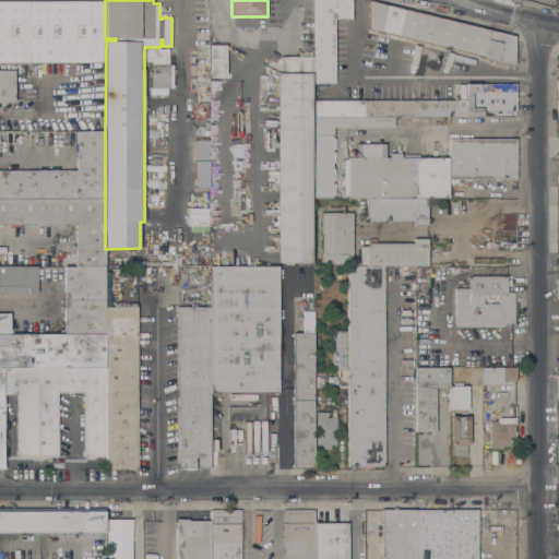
[(314,0),(352,0),(352,18),(334,18),(334,83),(314,83),(314,74),(314,57),(314,0)]
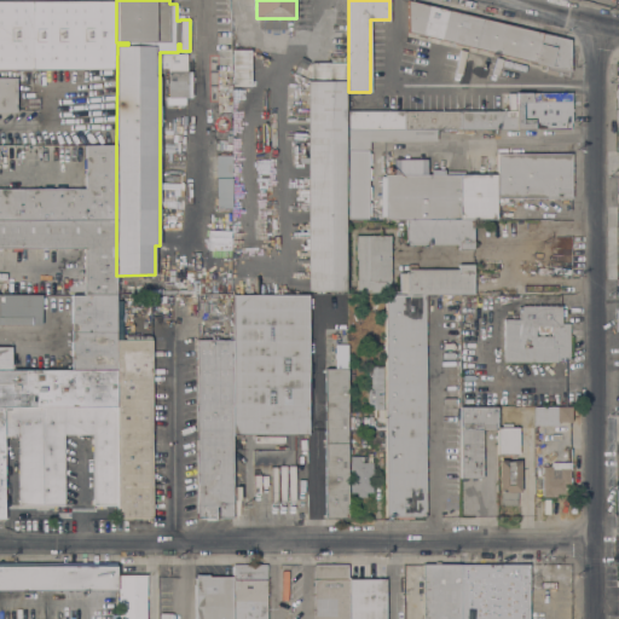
[(0,1),(114,1),(114,69),(0,69),(0,1)]
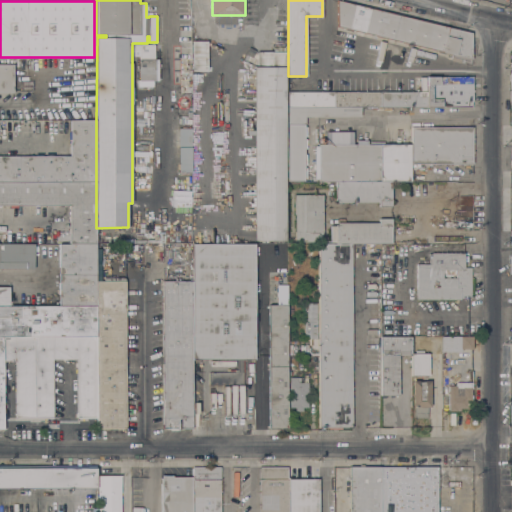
[(352,30),(352,32),(345,30),(346,28),(337,26),(337,1),(471,33),(471,59),(462,56),(460,63),(451,61),(452,55),(352,30)]
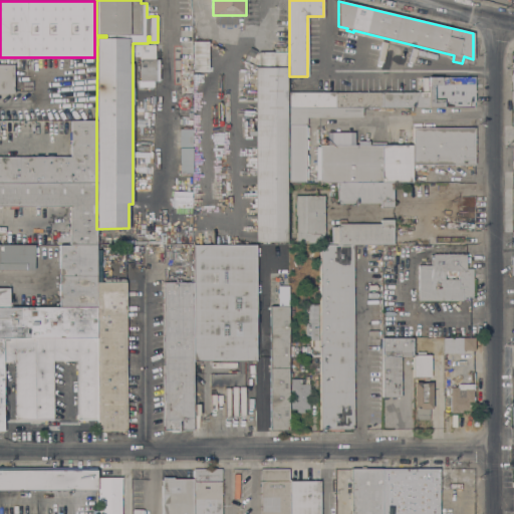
[(193,41),(208,41),(208,54),(212,54),(212,59),(208,59),(208,71),(193,71),(193,41)]
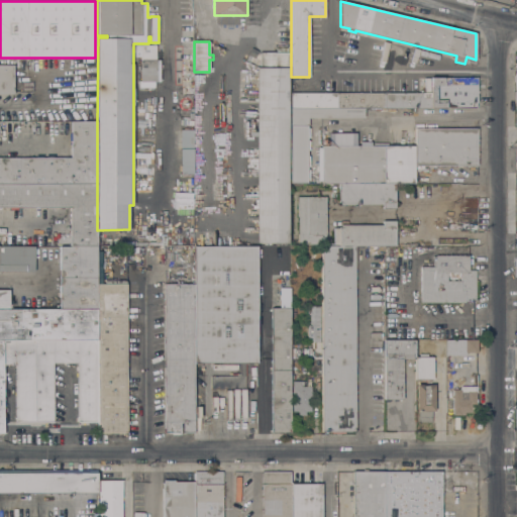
[(157,45),(156,60),(160,60),(160,81),(154,81),(154,86),(142,86),(142,82),(139,82),(140,57),(135,57),(135,45),(157,45)]
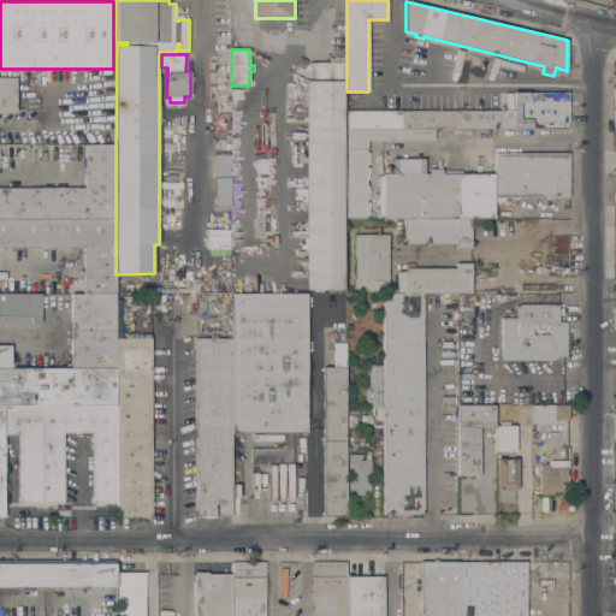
[(347,82),(344,82),(342,290),(304,289),(306,163),(296,163),(296,143),(298,143),(298,141),(306,141),(306,77),(294,71),(296,65),(300,57),(308,60),(306,64),(309,65),(308,63),(347,63),(347,82)]
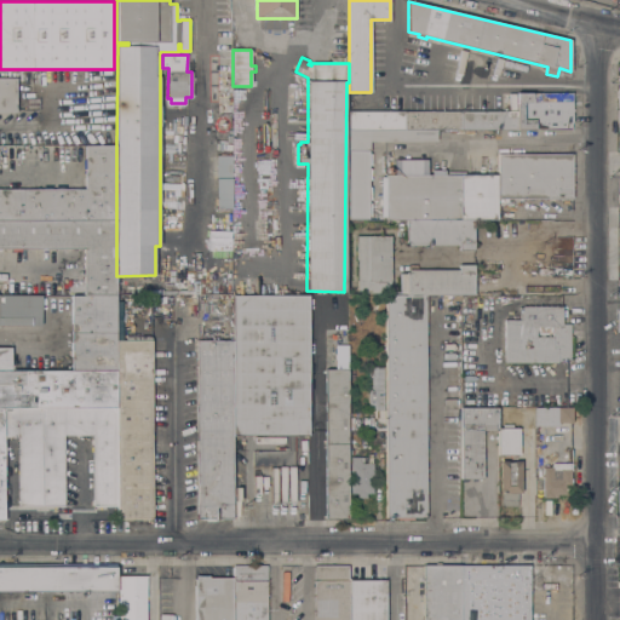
[(0,112),(0,78),(16,78),(17,112),(0,112)]
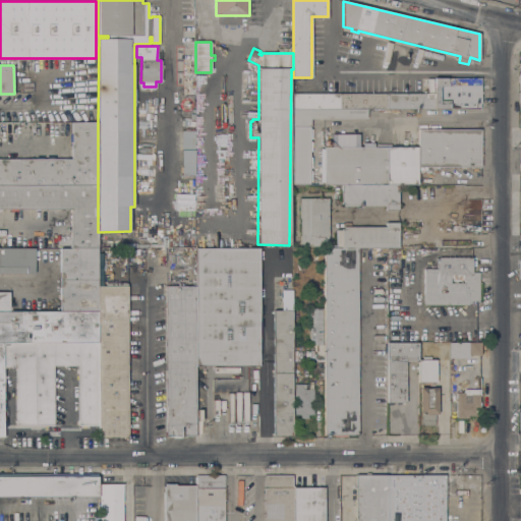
[(433,78),(480,78),(480,103),(453,103),(453,108),(433,108),(433,93),(433,78)]
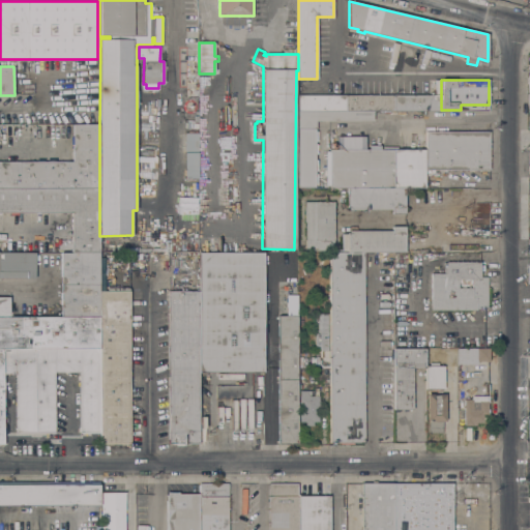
[(297,95),(441,94),(441,110),(373,110),(298,111),(297,95)]
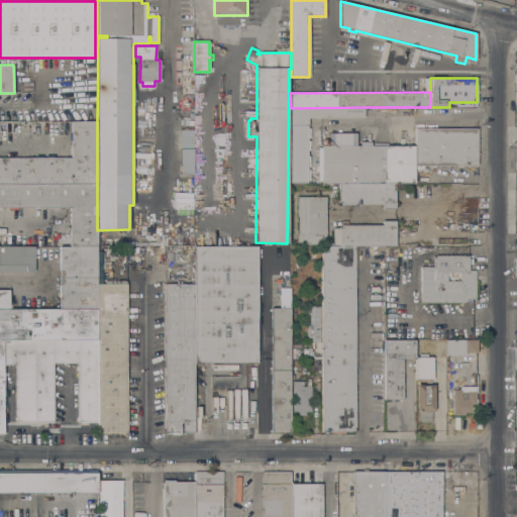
[(364,107),(364,118),(308,118),(308,125),(307,125),(307,182),(291,182),(291,108),(364,107)]
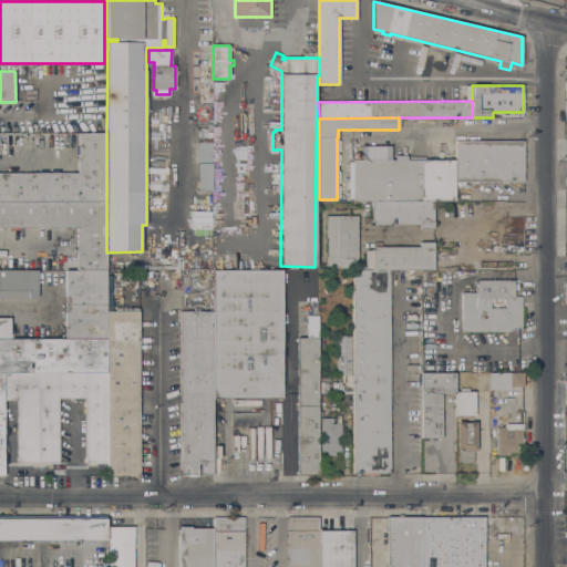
[(0,202),(0,173),(50,173),(50,171),(59,171),(59,173),(75,173),(75,164),(78,164),(78,155),(75,155),(75,146),(78,146),(78,133),(106,133),(106,203),(0,202)]
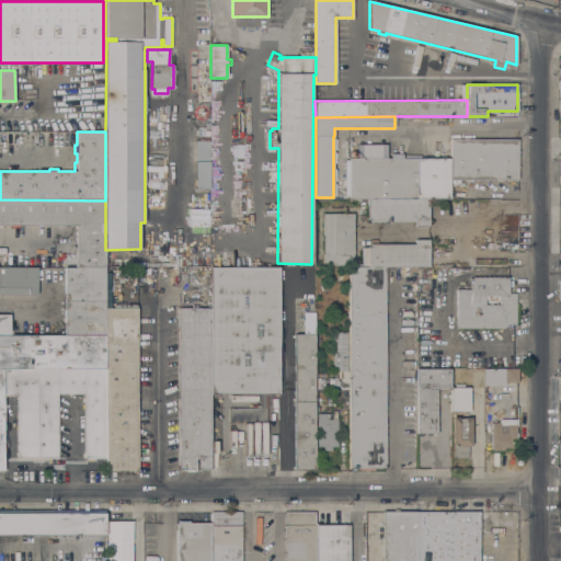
[(517,139),(517,179),(450,179),(450,139),(517,139)]
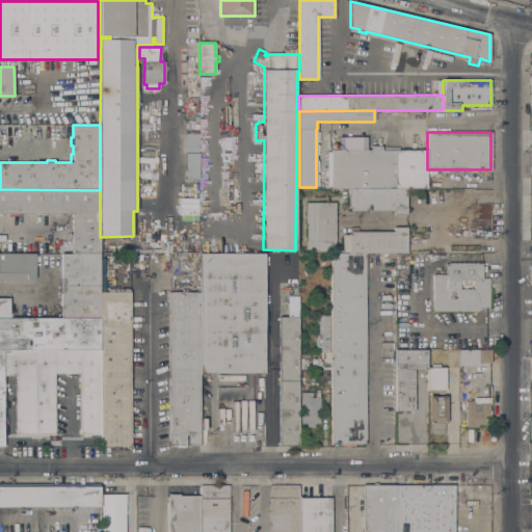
[(198,133),(198,178),(186,178),(186,133),(198,133)]
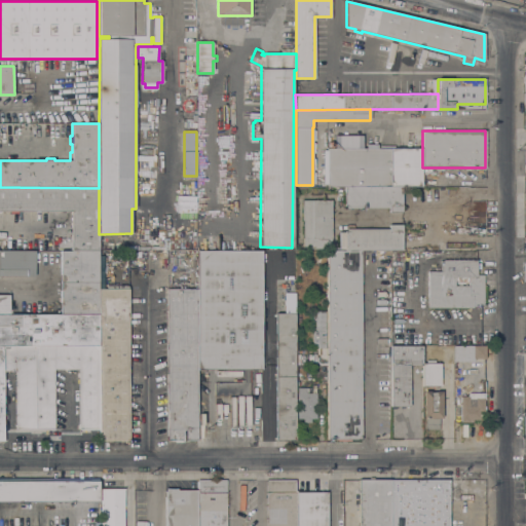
[(345,186),(321,186),(321,181),(323,181),(323,150),(327,150),(327,148),(334,148),(334,136),(354,136),(354,139),(355,139),(355,136),(361,136),(361,139),(363,139),(363,148),(366,148),(366,144),(377,144),(377,148),(379,148),(379,146),(395,146),(395,148),(399,148),(399,144),(414,144),(414,148),(421,148),(421,186),(402,186),(345,186)]
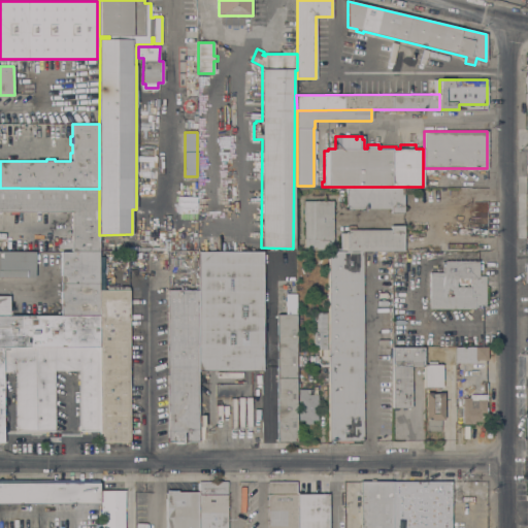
[(403,212),(391,212),(391,208),(347,208),(347,187),(403,187),(403,212)]
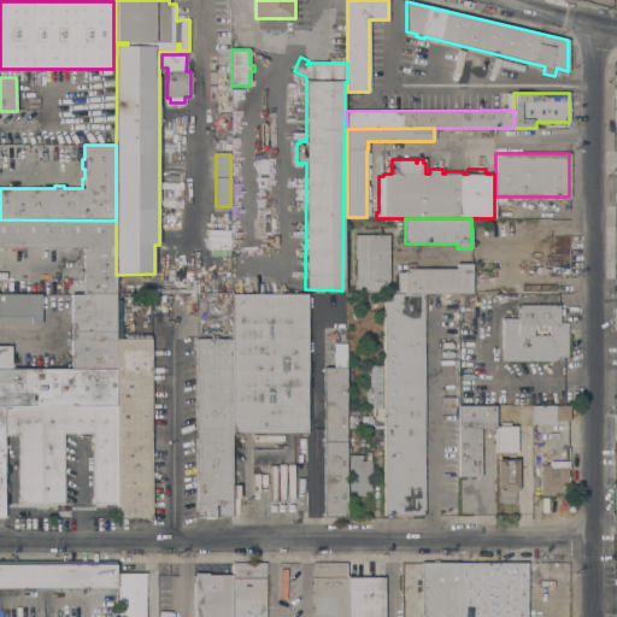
[(83,294),(83,247),(0,247),(0,219),(116,221),(116,275),(116,294),(83,294)]
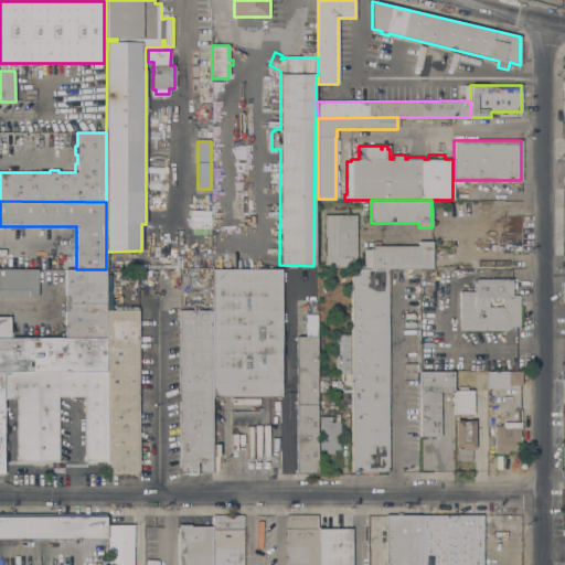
[(356,267),(326,267),(326,237),(324,237),(324,215),(356,215),(356,267)]
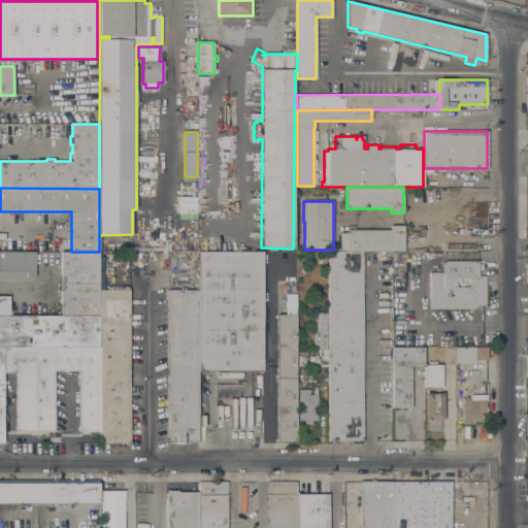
[(347,251),(347,250),(345,232),(345,231),(348,231),(348,230),(391,229),(391,225),(403,225),(404,251),(363,251),(347,251)]
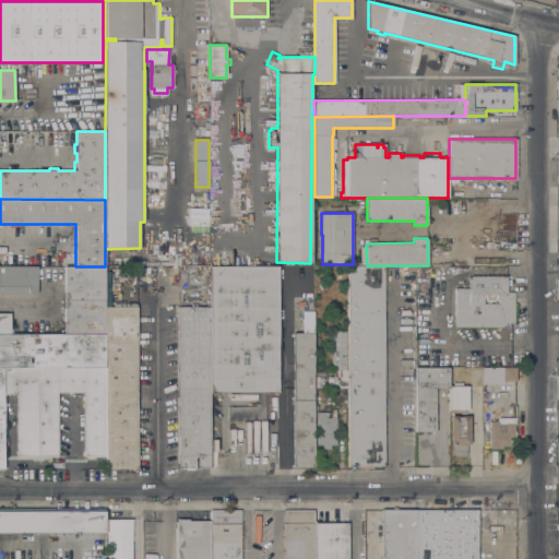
[(0,293),(0,265),(37,265),(37,293),(0,293)]
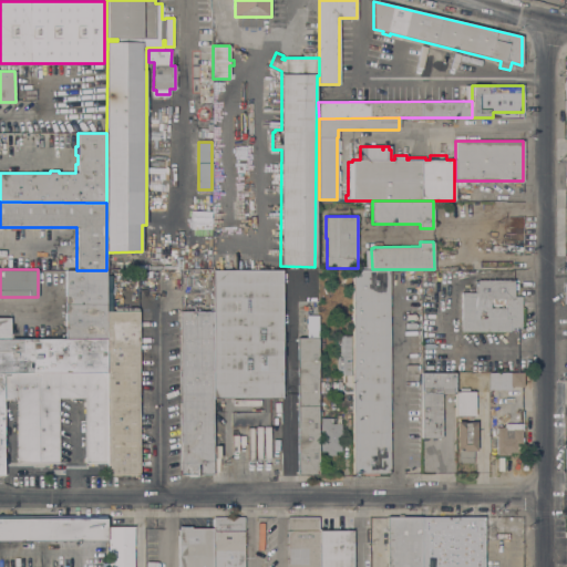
[(390,474),(379,474),(379,475),(363,475),(363,474),(353,474),(353,269),(372,269),(390,269),(390,474)]
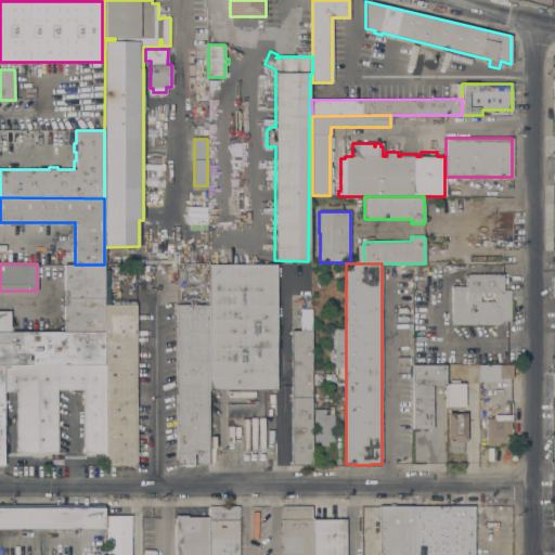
[(64,297),(64,265),(75,265),(104,265),(104,269),(104,297),(64,297)]
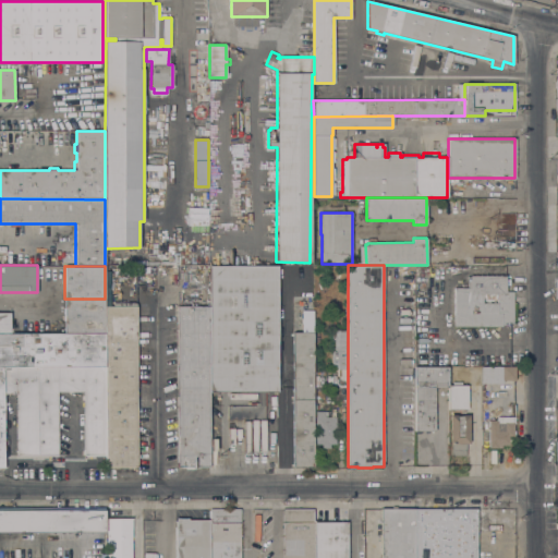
[(209,306),(209,267),(277,267),(277,391),(209,391),(209,306)]
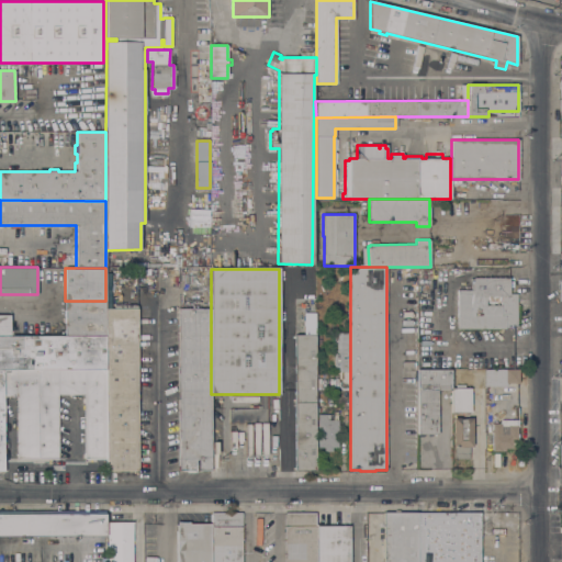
[(105,272),(111,272),(111,308),(113,308),(113,304),(136,304),(137,305),(137,308),(137,470),(107,470),(105,458),(105,369),(105,336),(105,301),(105,272)]
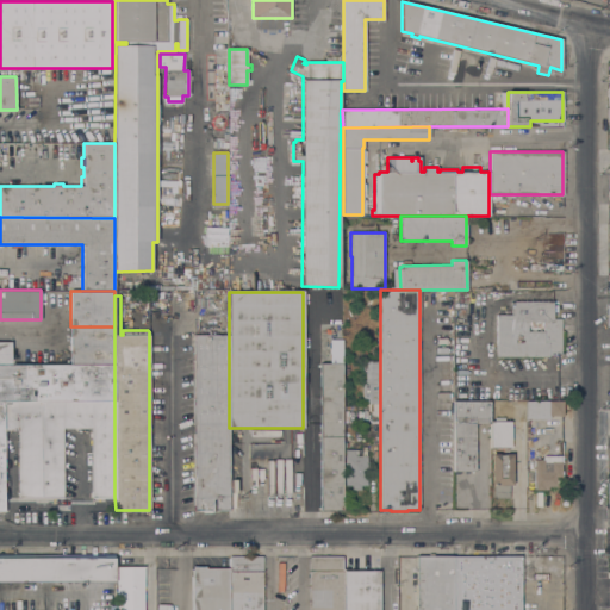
[(497,356),(497,315),(511,315),(511,302),(514,302),(553,302),(553,318),(561,318),(561,352),(552,352),(552,355),(548,355),(548,356),(546,356),(497,356)]
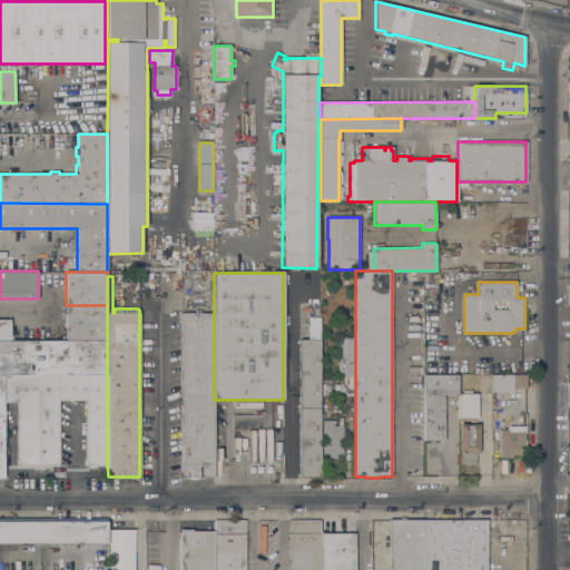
[(107,341),(66,340),(66,305),(107,305),(107,341)]
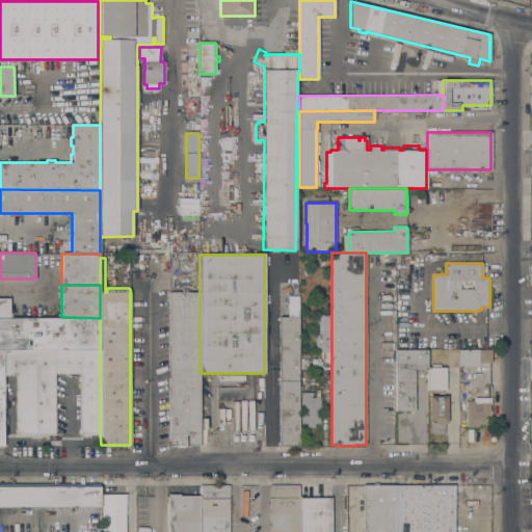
[(200,445),(184,445),(184,447),(177,447),(177,445),(169,445),(169,292),(200,292),(200,373),(200,445)]
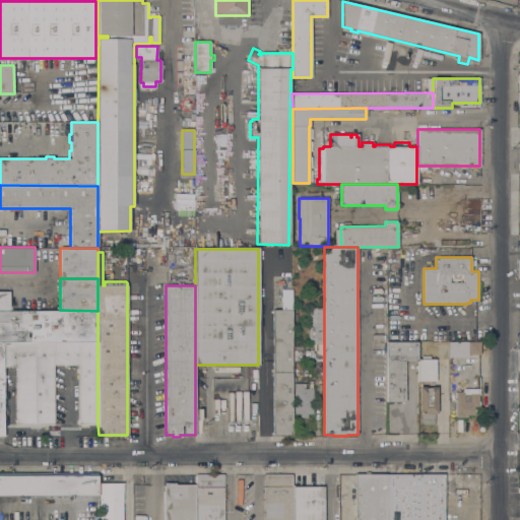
[(0,290),(9,290),(9,311),(0,311),(0,290)]
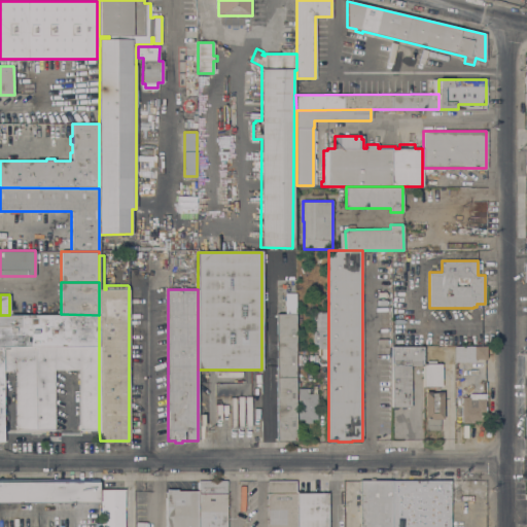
[(313,355),(313,312),(326,312),(326,348),(327,348),(327,366),(295,366),(295,355),(313,355)]
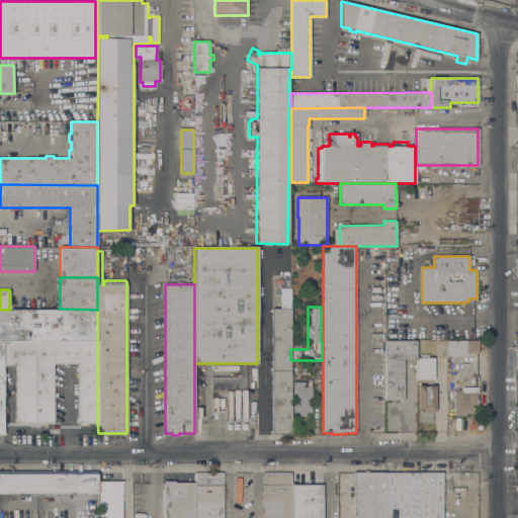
[(0,341),(0,310),(9,310),(60,309),(97,310),(97,340),(4,341),(0,341)]
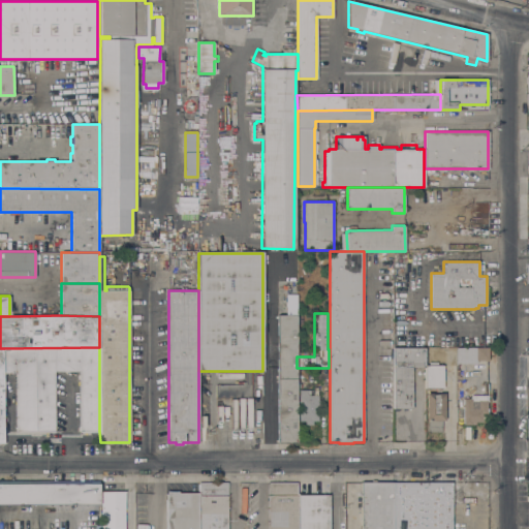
[(297,368),(297,442),(293,442),(293,444),(282,444),(282,442),(278,442),(276,442),(276,439),(278,439),(278,315),(297,315),(297,356),(297,368)]
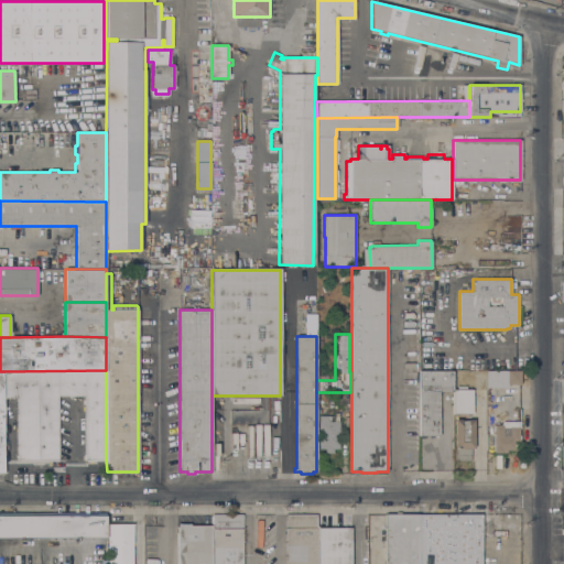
[(106,459),(85,459),(86,396),(58,396),(58,459),(18,459),(18,398),(4,398),(4,371),(106,370),(106,459)]
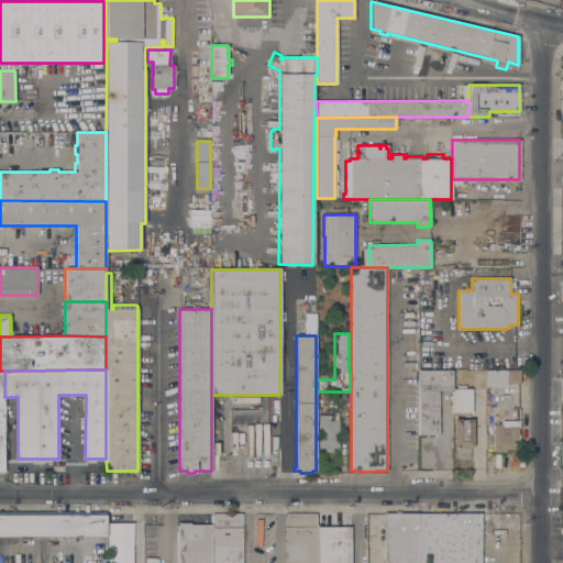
[(519,370),(520,384),(508,384),(508,386),(486,386),(486,370),(506,370),(519,370)]
